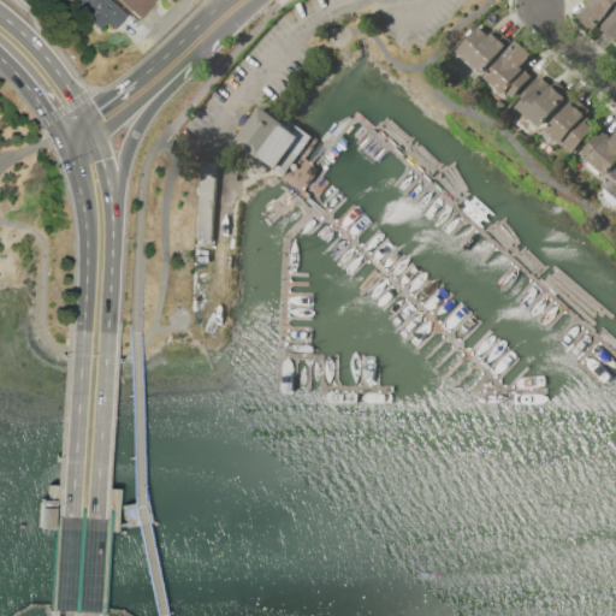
[(101,28),(86,16),(89,11),(78,1),(78,0),(110,0),(128,15),(114,29),(106,22),(101,28)]
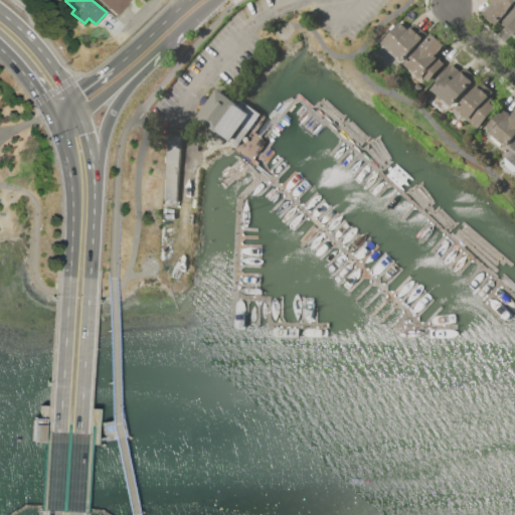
[(100,0),(130,0),(118,15),(100,0)]
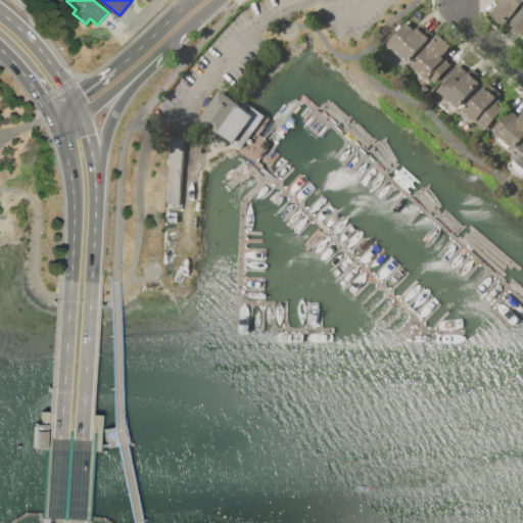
[(522,0),(522,3),(514,14),(506,25),(491,12),(500,3),(496,1),(497,0),(522,0)]
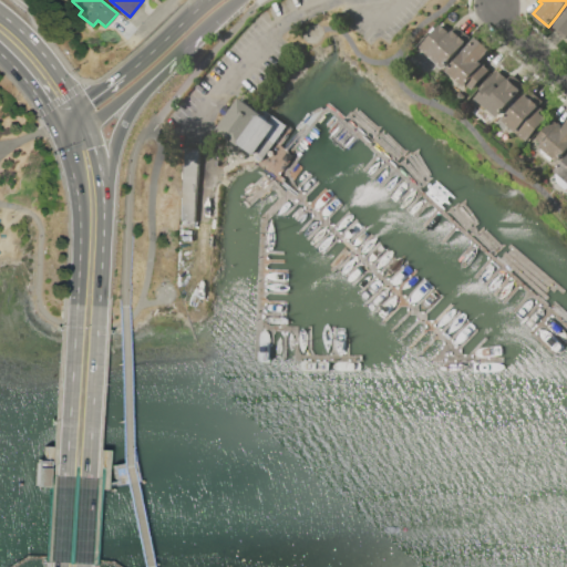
[(555,23),(566,9),(566,40),(552,28),(555,23)]
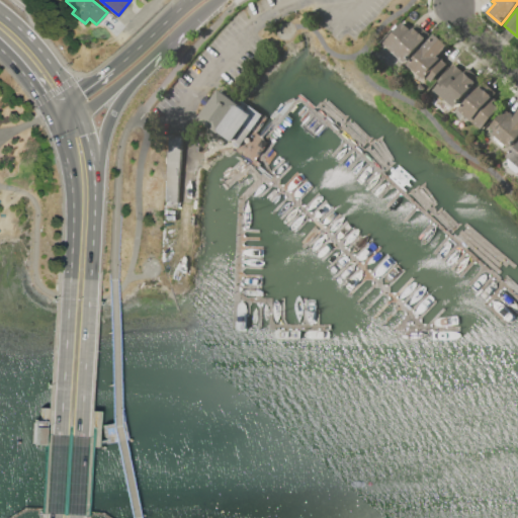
[(412,29),(418,22),(430,32),(406,62),(384,45),(403,21),(412,29)]
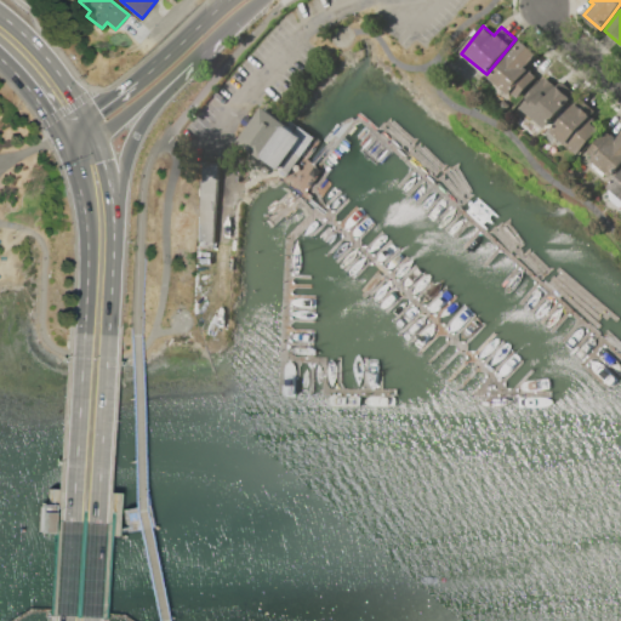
[(520,40),(537,53),(527,67),(530,69),(529,70),(536,77),(518,98),(511,93),(510,95),(490,79),(510,53),(520,40)]
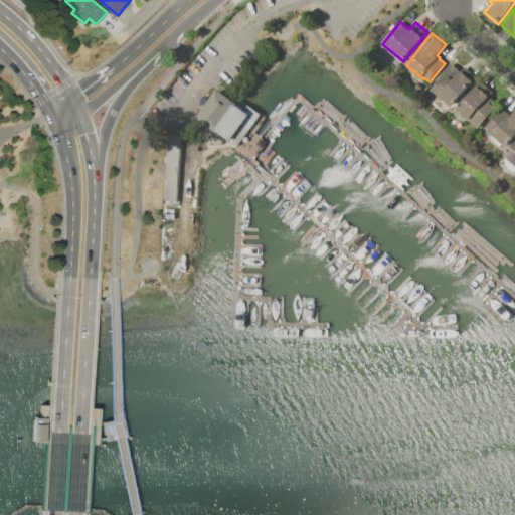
[(452,63),(462,71),(465,66),(477,76),(453,107),(441,97),(432,89),(452,63)]
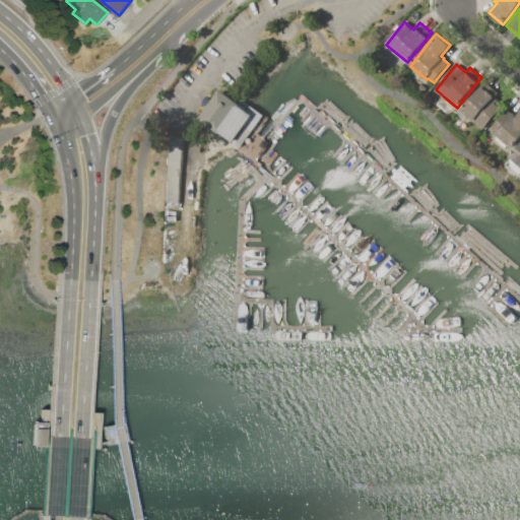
[(476,123),(472,120),(461,111),(484,81),(498,92),(495,96),(498,100),(496,103),(502,108),(484,130),(476,123)]
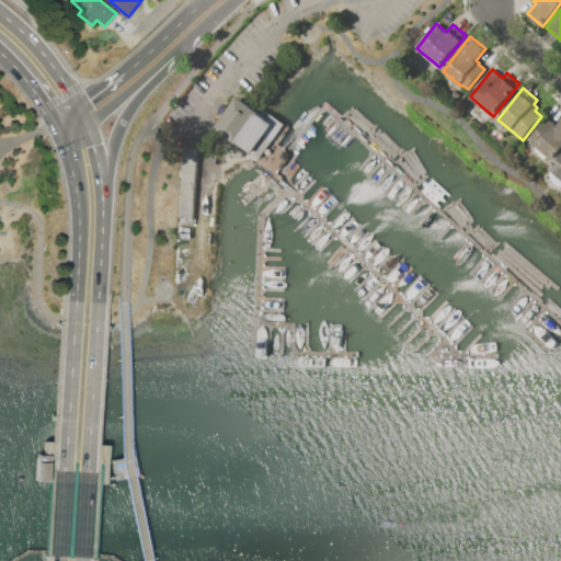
[(218,128),(240,99),(276,125),(254,155),(218,128)]
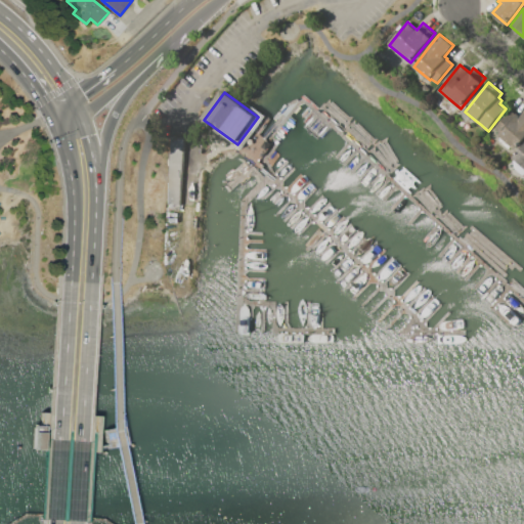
[(520,119),(523,114),(523,139),(515,150),(501,138),(503,138),(499,135),(500,133),(495,128),(511,111),(520,119)]
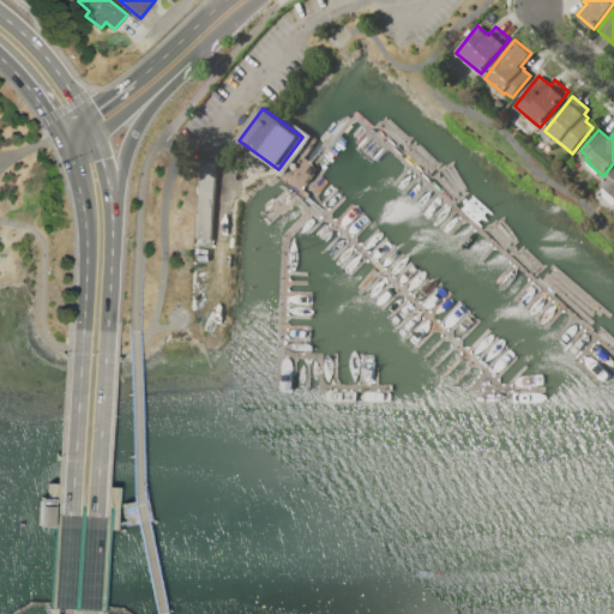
[(217,162),(210,246),(194,245),(200,161),(217,162)]
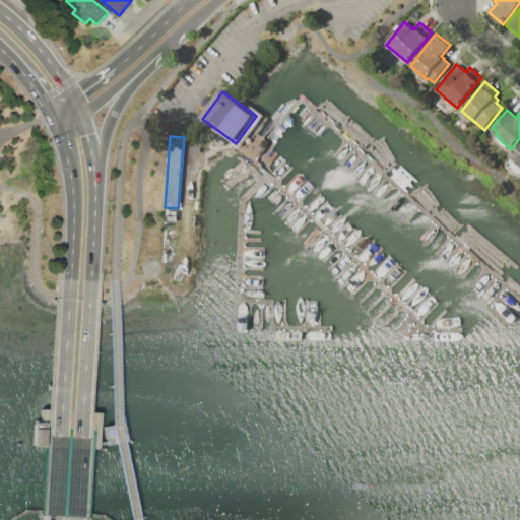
[(519,166),(509,156),(519,143),(519,166)]
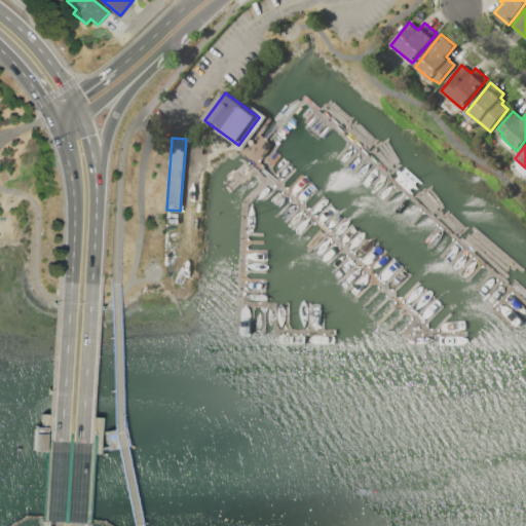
All buildings are outlined.
